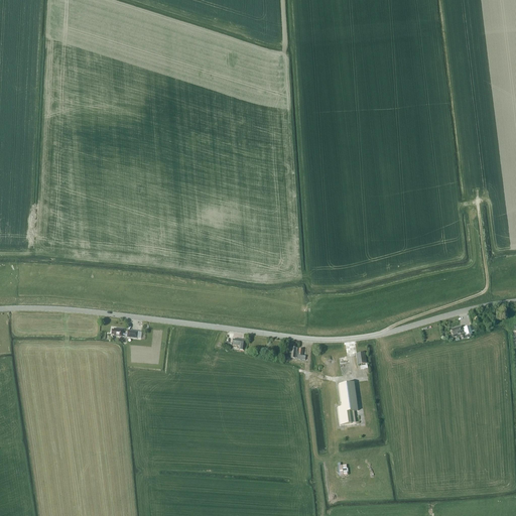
[(453,336),(454,338),(458,337),(458,336),(464,334),(462,327),(453,330),(454,331),(452,331),(453,336)]
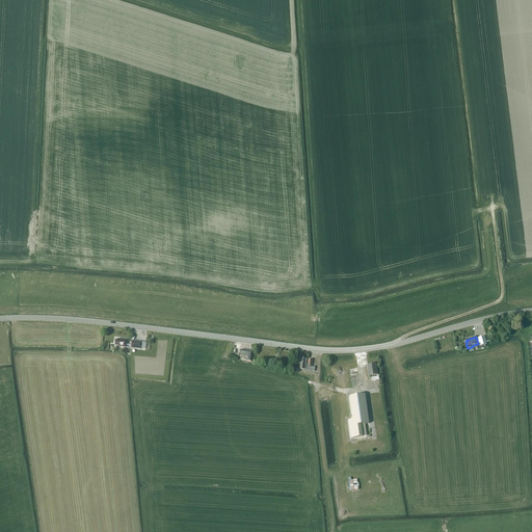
[(485,337),(477,339),(480,347),(486,345),(486,343),(488,342),(487,337),(485,337)]
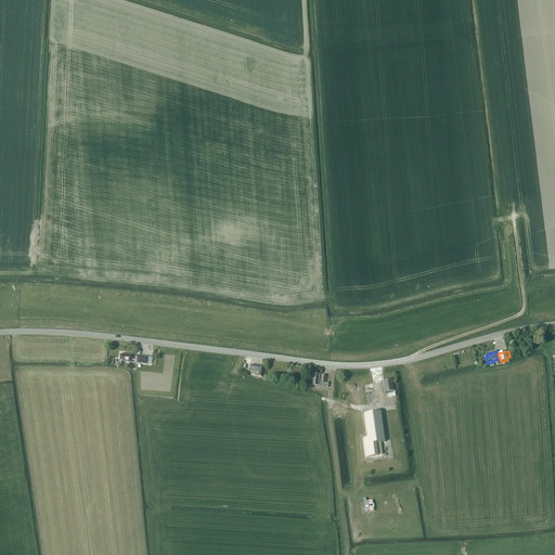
[(123,362),(131,363),(132,356),(123,355),(123,356),(120,356),(120,361),(124,361),(123,362)]
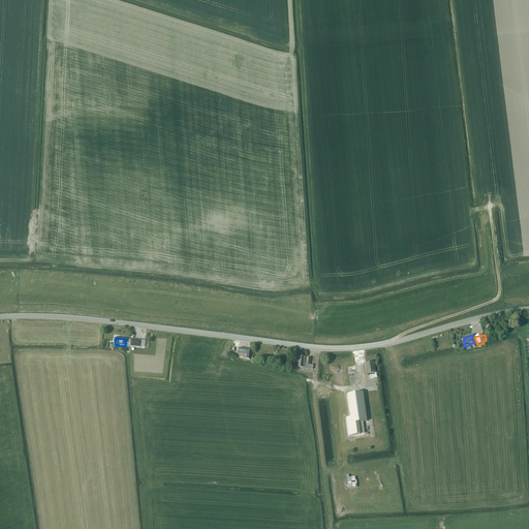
[(142,341),(131,339),(130,346),(141,348),(142,341)]
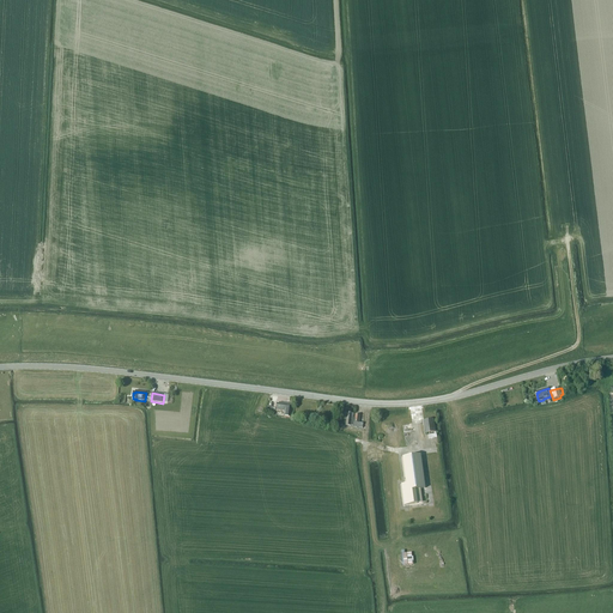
[(286,407),(286,404),(279,404),(279,405),(277,404),(277,411),(285,412),(284,417),(290,418),(291,407),(286,407)]
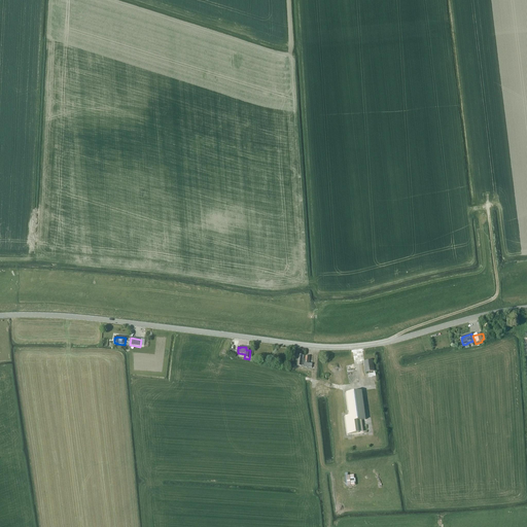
[(302,366),(304,366),(304,367),(312,369),(312,364),(309,363),(310,357),(306,356),(305,359),(304,359),(305,356),(295,355),(294,363),(296,364),(296,365),(302,366)]
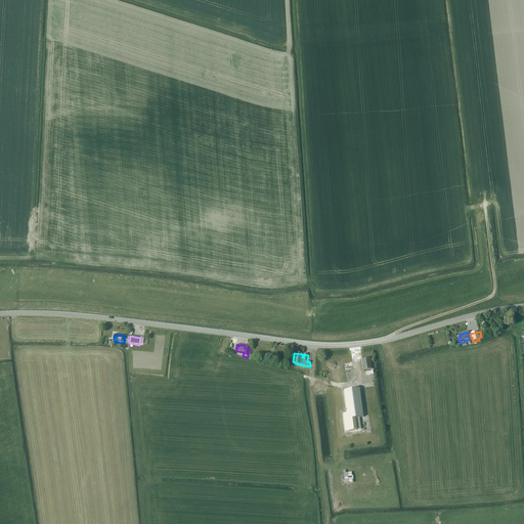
[(361,359),(363,370),(372,369),(370,358),(361,359)]
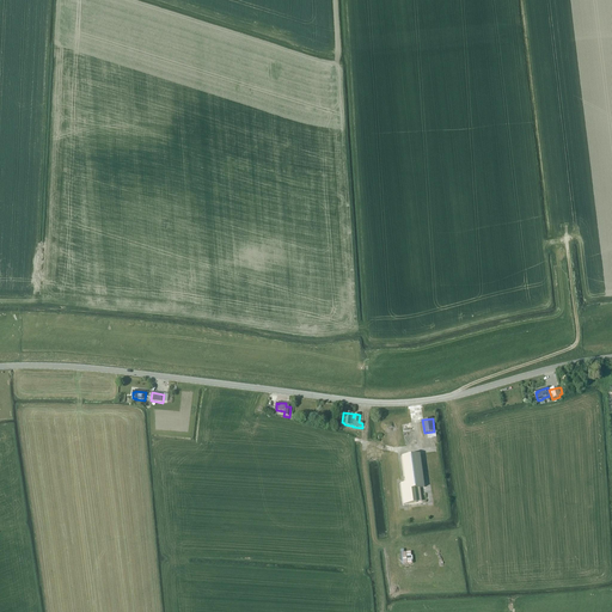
[(398,470),(402,490),(415,489),(412,475),(422,473),(417,440),(399,444),(403,469),(398,470)]
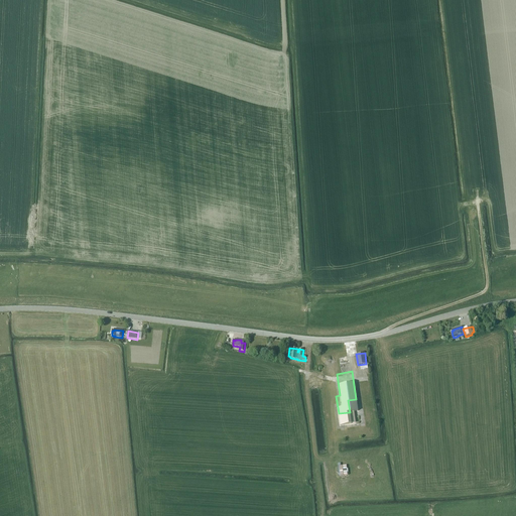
[(349,466),(341,466),(341,476),(349,476),(349,466)]
